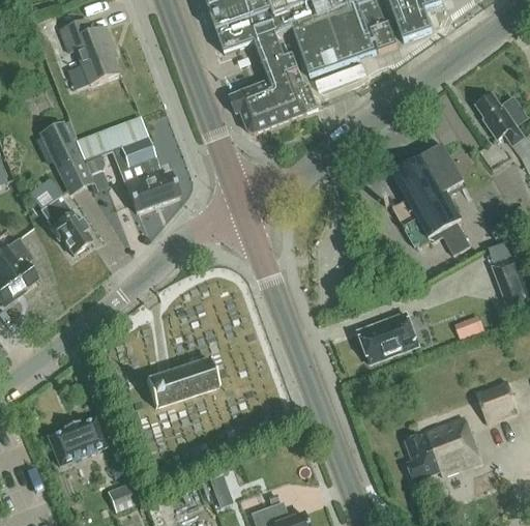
[(205,0),(216,32),(217,32),(223,48),(253,37),(269,80),(229,95),(236,114),(241,112),(248,130),(254,133),(318,107),(308,83),(305,85),(293,54),(286,57),(276,34),(280,33),(293,28),(310,76),(376,52),(367,28),(385,21),(376,0),(370,0),(359,4),(359,2),(364,0),(388,0),(404,40),(433,30),(424,8),(444,2),(443,0),(205,0)]
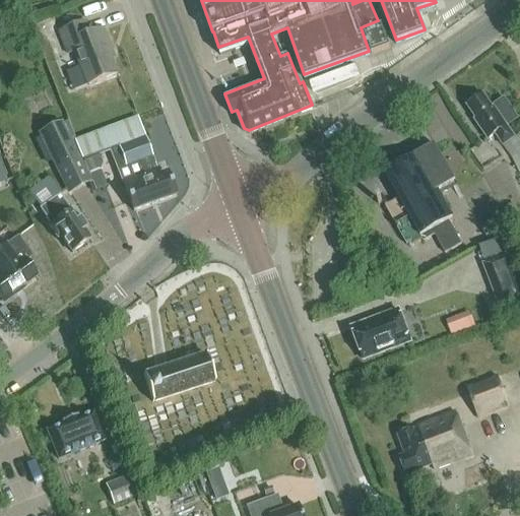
[(87,80),(117,70),(112,57),(115,56),(104,25),(90,30),(85,18),(59,28),(68,51),(75,48),(87,80)]
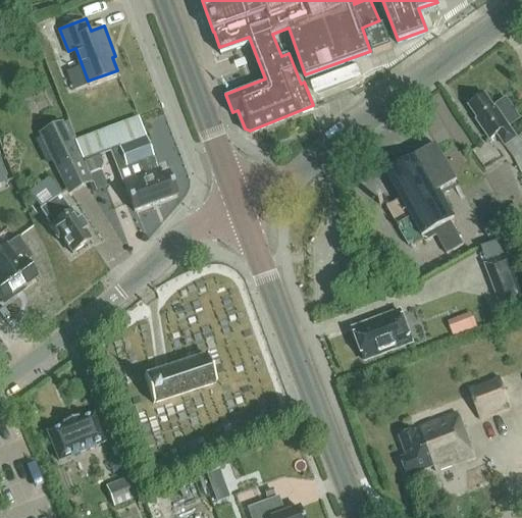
[(364,29),(372,50),(390,44),(382,21),(364,29)]
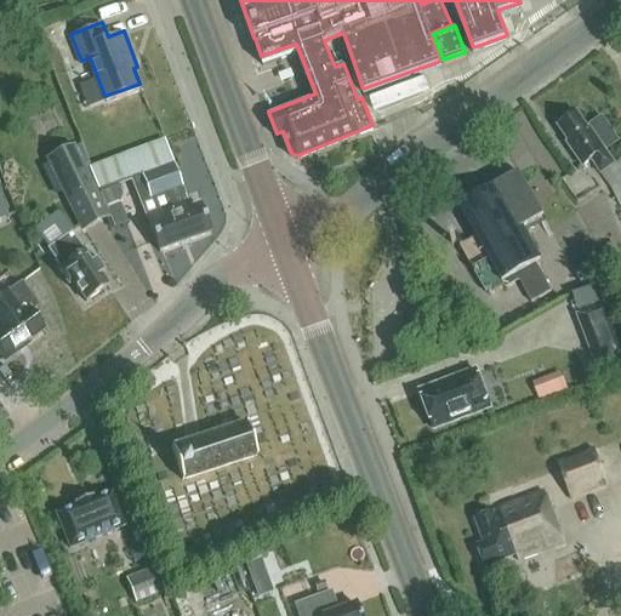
[(614,160),(605,148),(620,137),(603,114),(587,125),(576,110),(558,124),(584,160),(592,157),(611,184),(619,201),(620,199),(620,157),(620,155),(614,160)]
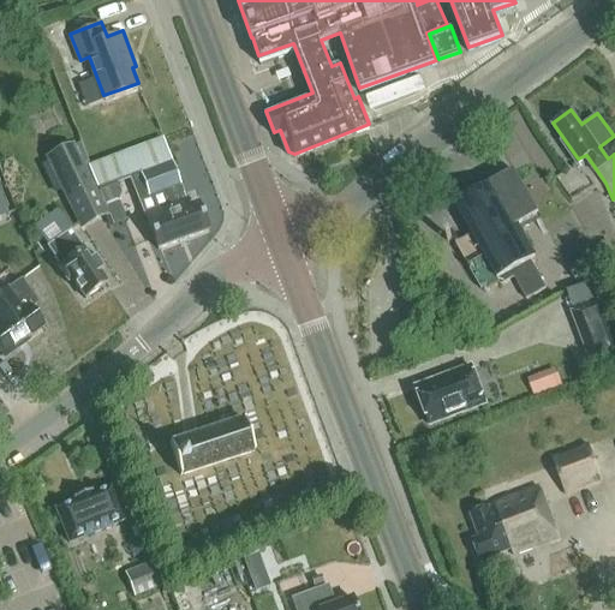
[(143,205),(145,211),(157,246),(207,227),(197,199),(187,203),(162,135),(88,162),(113,222),(126,216),(118,196),(120,187),(117,180),(130,175),(142,207),(143,205)]
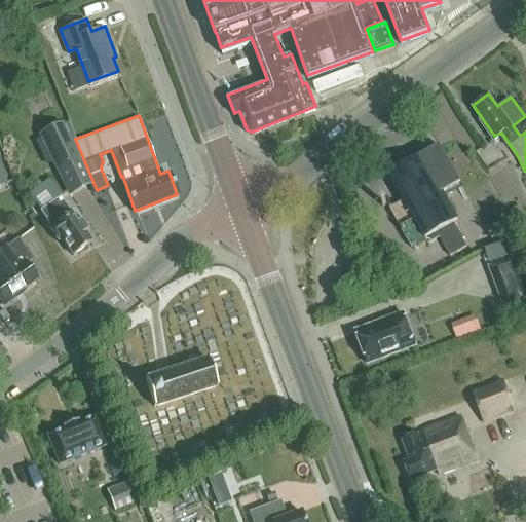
[(61,119),(38,132),(69,193),(92,182),(61,119)]
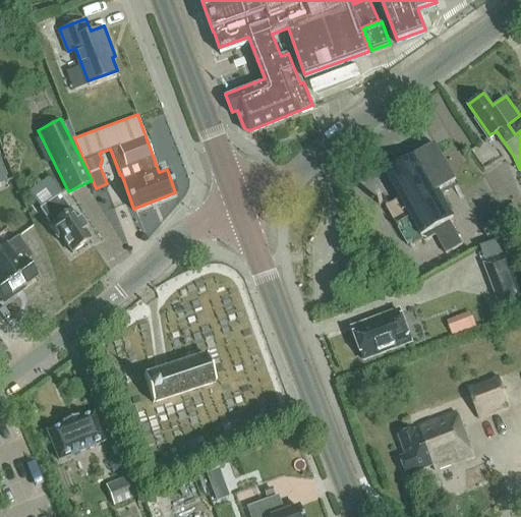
[(439,190),(458,180),(432,139),(381,171),(379,174),(394,197),(385,203),(407,240),(420,232),(423,238),(436,231),(447,250),(461,242),(464,240),(450,216),(453,214),(439,190)]
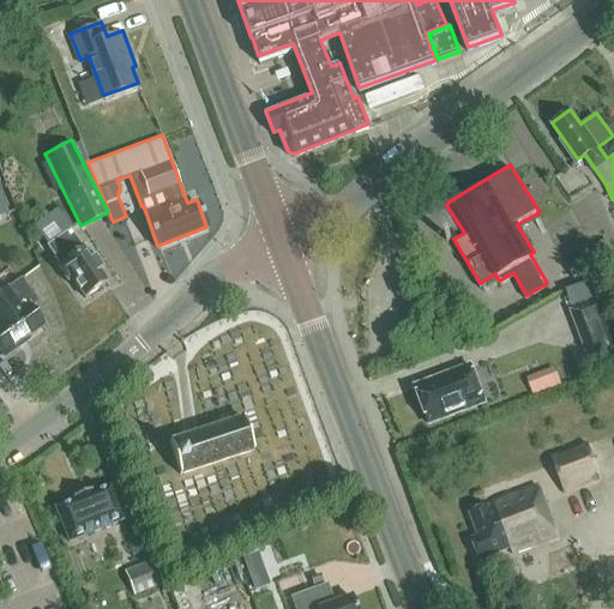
[(84,295),(107,281),(100,269),(102,266),(94,253),(91,255),(83,242),(80,245),(70,228),(60,234),(52,221),(37,230),(61,265),(59,267),(65,276),(70,272),(84,295)]
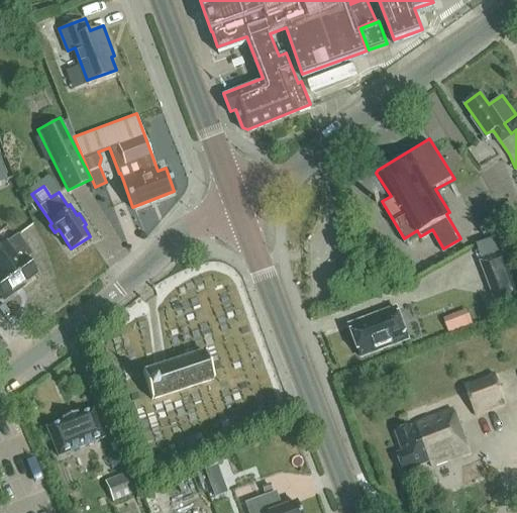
[(483,232),(502,222),(496,212),(477,221),(483,232)]
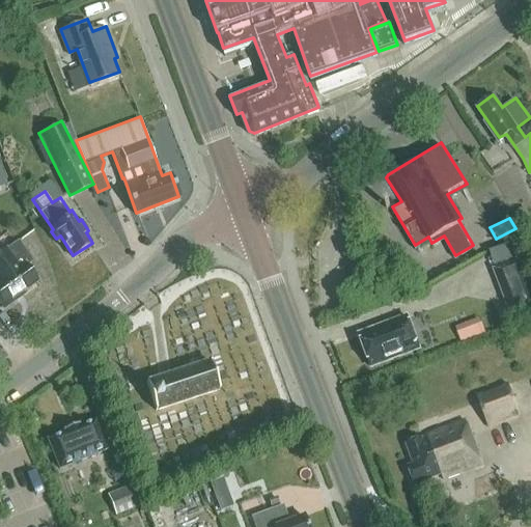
[(23,288),(35,279),(24,264),(30,259),(17,241),(1,252),(0,251),(0,301),(2,305),(24,289),(23,288)]
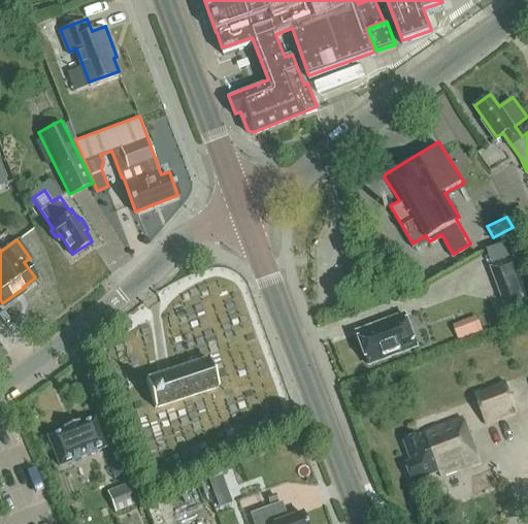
[(527,304),(527,287),(516,255),(492,264),(509,312),(527,304)]
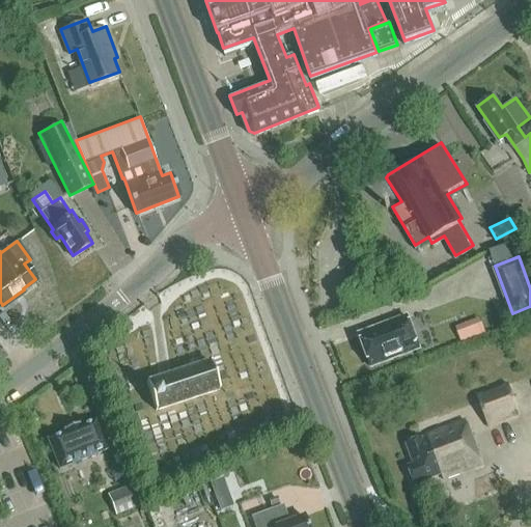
[(419,345),(408,313),(358,332),(370,364),(419,345)]
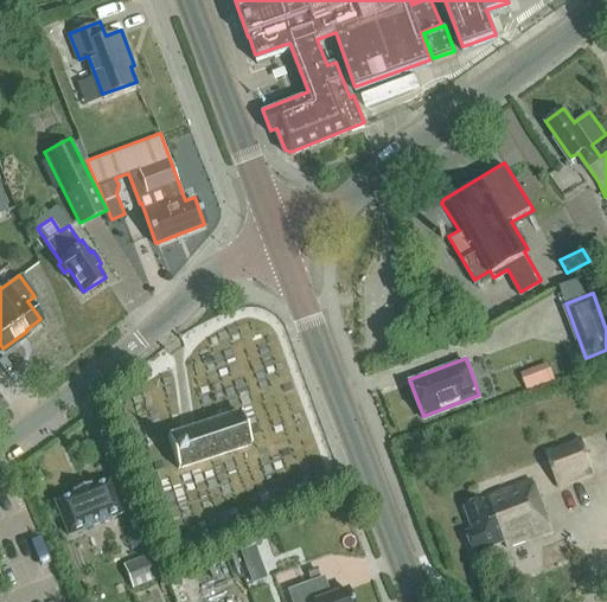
[(241,410),(167,434),(178,467),(250,442),(241,410)]
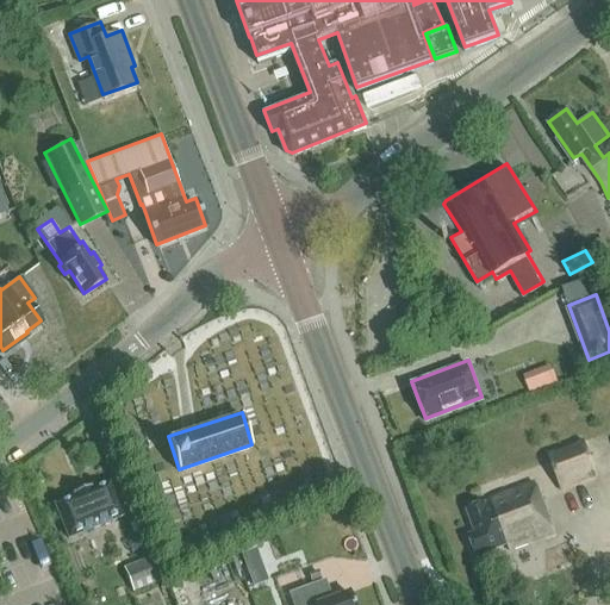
[(584,436),(548,449),(561,486),(597,473),(584,436)]
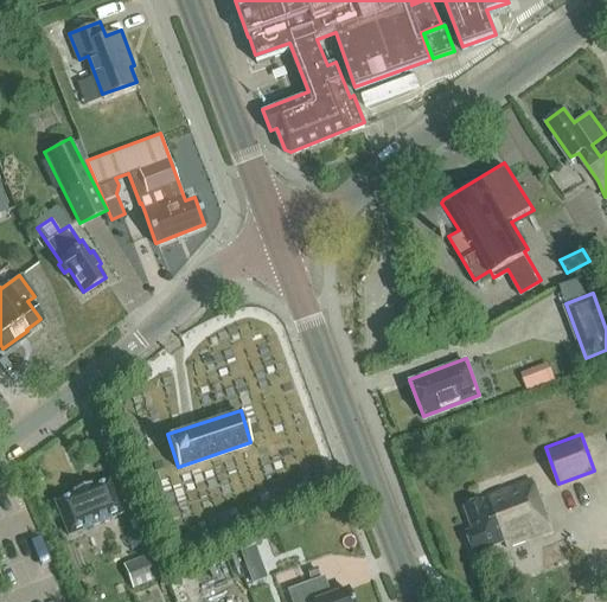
[(122,511),(108,476),(90,484),(89,481),(70,488),(71,492),(53,499),(68,532),(122,511)]
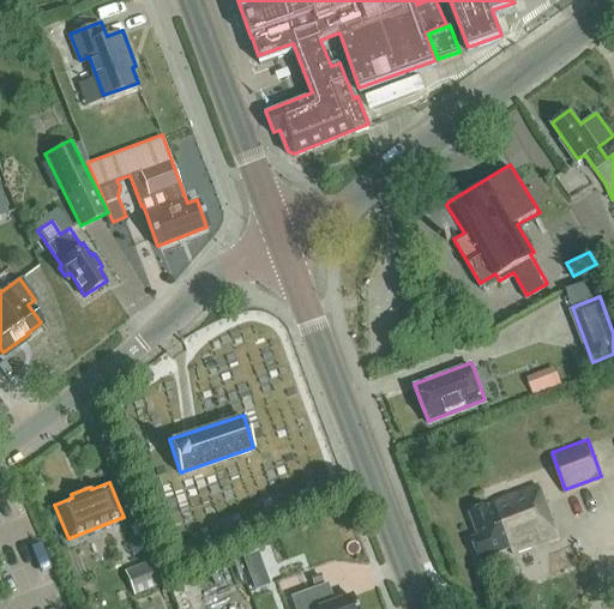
[(512,553),(557,536),(537,484),(493,501),(494,506),(488,508),(487,506),(469,512),(479,536),(471,538),(480,559),(510,548),(512,553)]
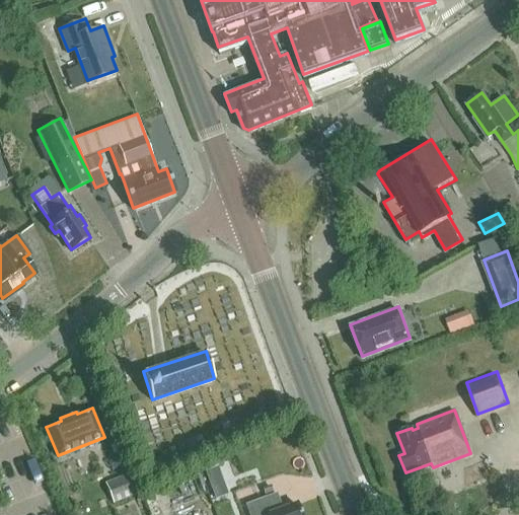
[(159,463),(146,469),(150,479),(163,472),(159,463)]
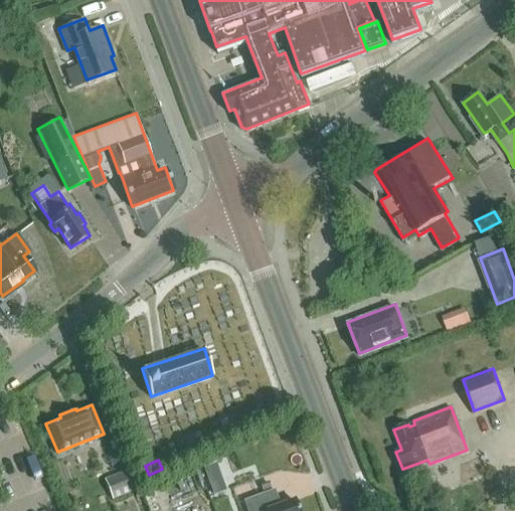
[(139,487),(131,467),(105,477),(113,497),(139,487)]
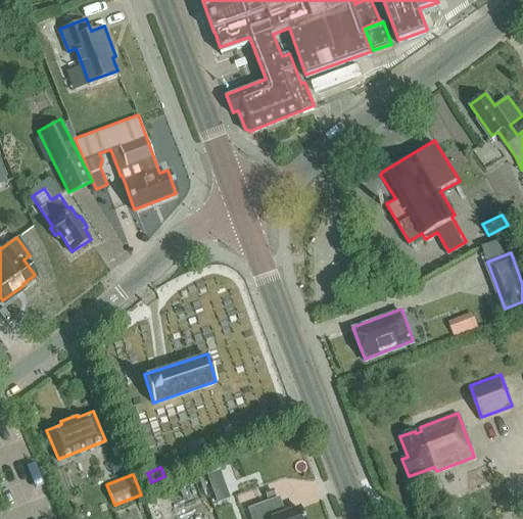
[(303,518),(298,505),(278,512),(272,497),(247,507),(251,518),(303,518)]
